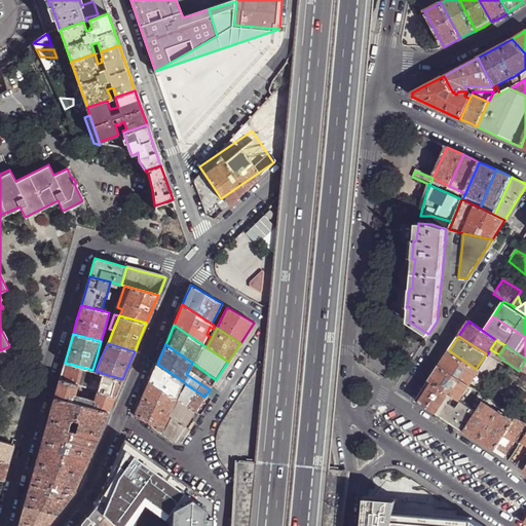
[(468,385),(479,371),(476,369),(449,350),(443,360),(439,366),(468,385)]
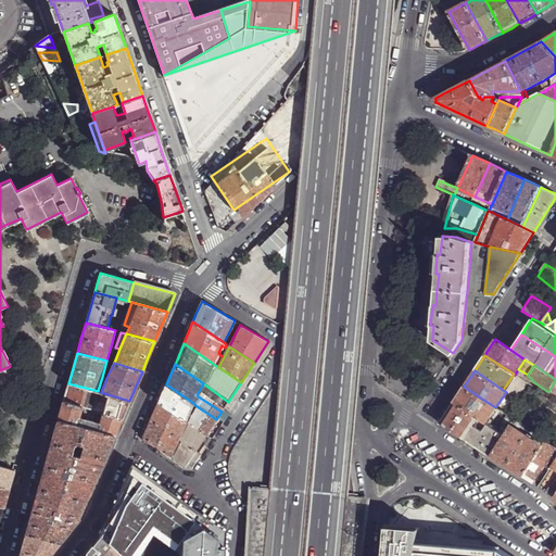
[(510,395),(521,379),(515,375),(514,374),(503,390),(506,392),(510,395)]
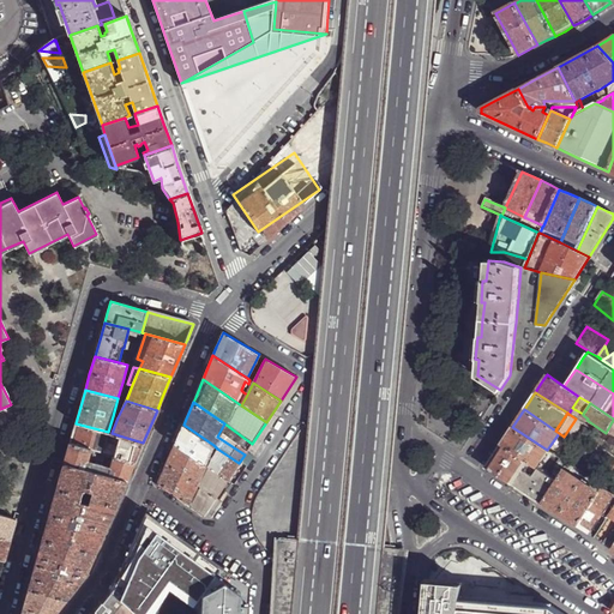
[(73,433),(70,444),(90,450),(104,453),(110,433),(108,432),(76,423),(73,433)]
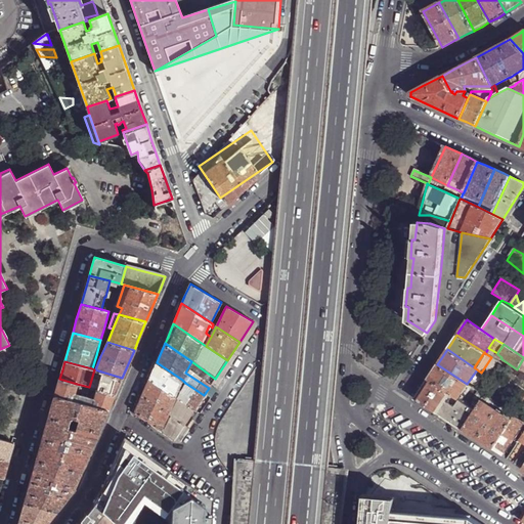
[(151,373),(149,379),(175,397),(182,380),(157,362),(151,373)]
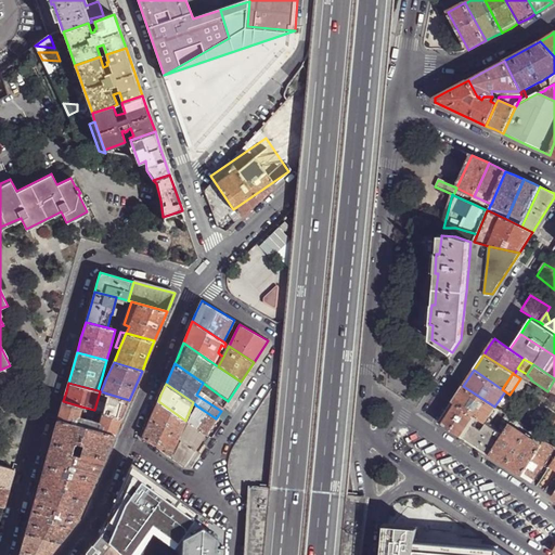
[(485,422),(494,407),(463,386),(459,392),(453,401),(477,417),(485,422)]
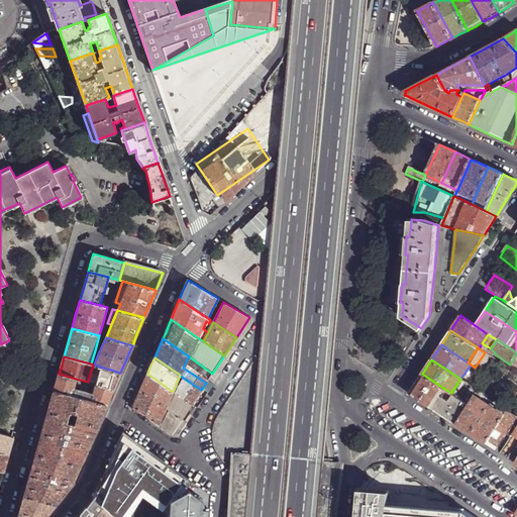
[(100,367),(96,384),(113,389),(116,382),(120,373),(100,367)]
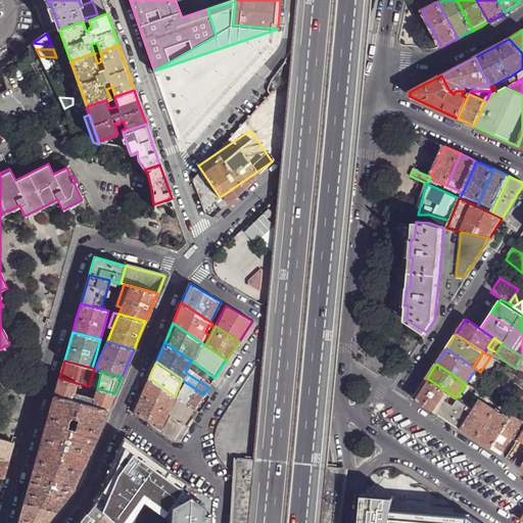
[(57,385),(55,394),(107,410),(109,406),(113,395),(114,393),(97,388),(94,398),(75,392),(77,383),(59,378),(57,385)]
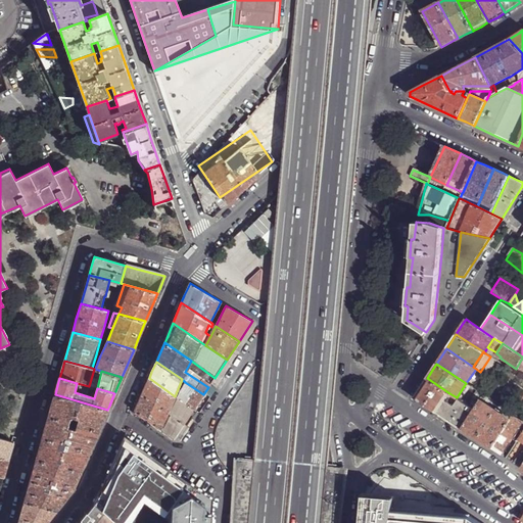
[(144,389),(142,394),(167,413),(175,396),(149,378),(144,389)]
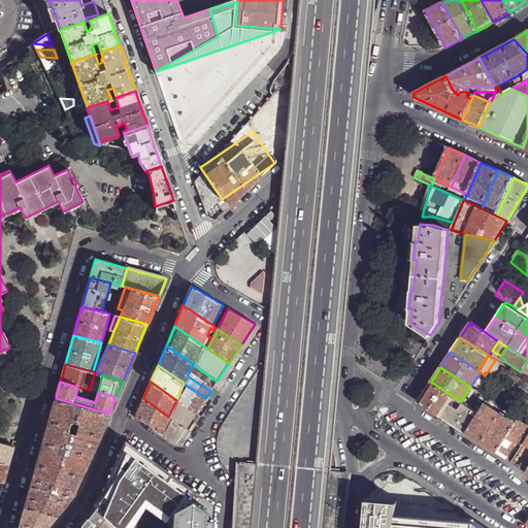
[(440,417),(454,397),(431,382),(425,392),(418,402),(440,417)]
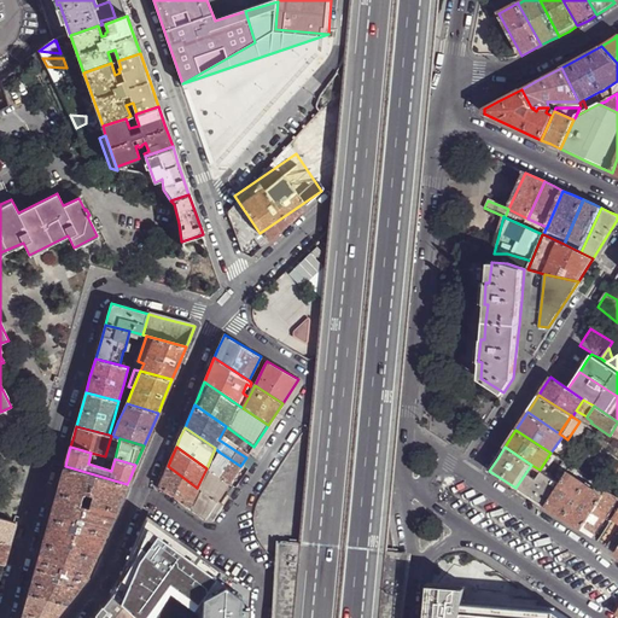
[(215,448),(207,468),(209,470),(219,452),(215,448)]
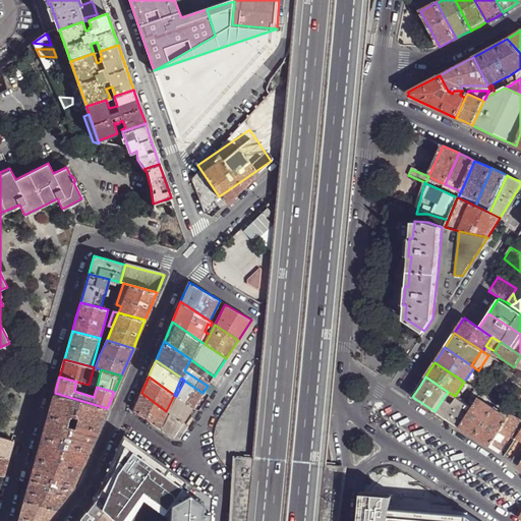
[(501,385),(513,393),(516,387),(505,380),(501,385)]
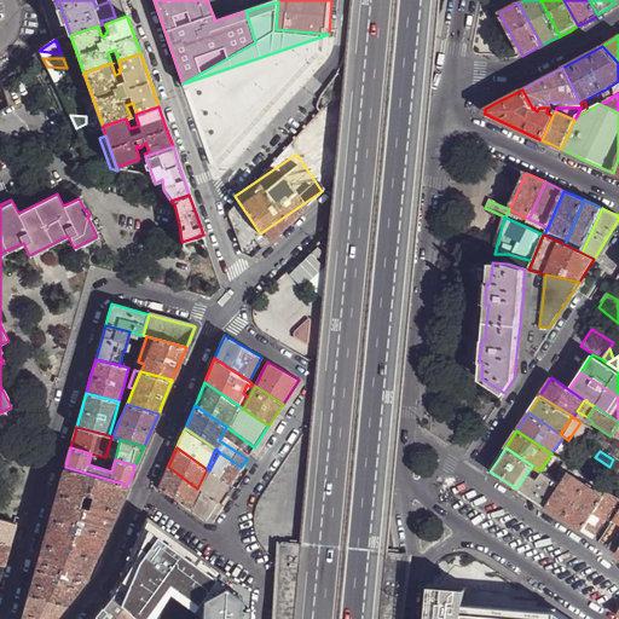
[(230,485),(241,467),(219,452),(209,470),(210,472),(230,485)]
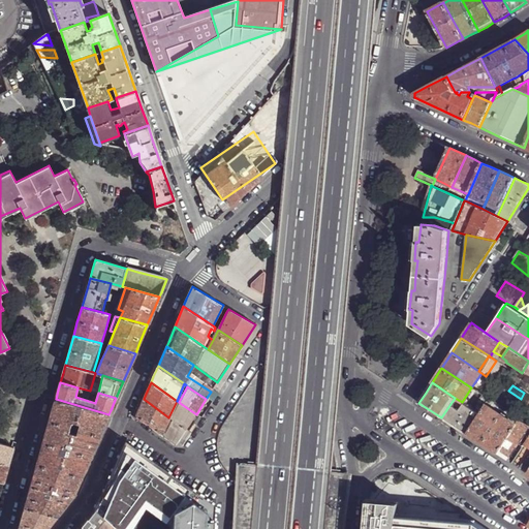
[(90,391),(78,387),(75,397),(95,403),(98,393),(90,391)]
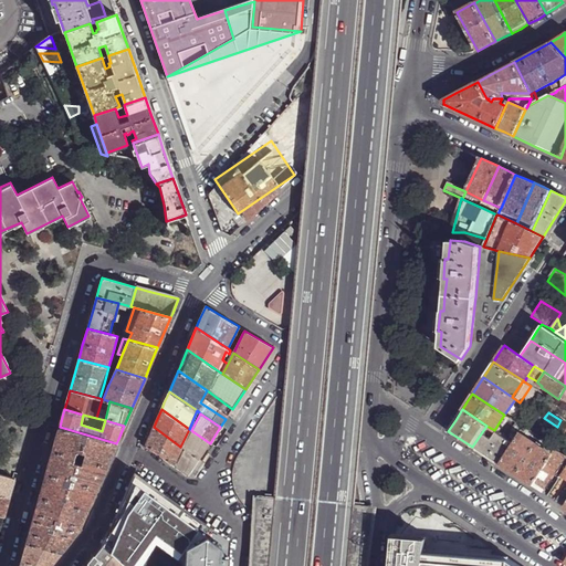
[(500,435),(510,418),(504,415),(494,430),(500,435)]
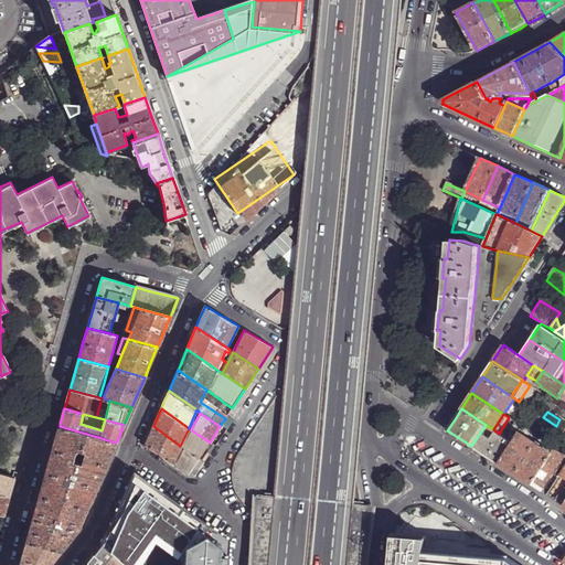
[(480,451),(498,464),(512,443),(499,434),(493,429),(486,425),(471,446),(480,451)]
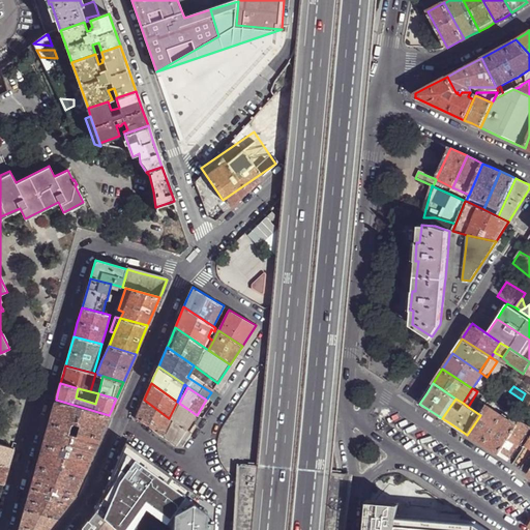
[(53,408),(50,422),(69,428),(78,430),(100,436),(104,429),(109,415),(56,400),(53,408)]
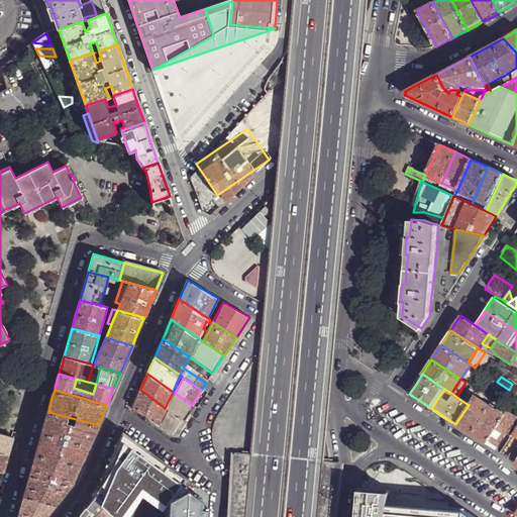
[(165,408),(140,390),(136,400),(133,407),(158,425),(165,408)]
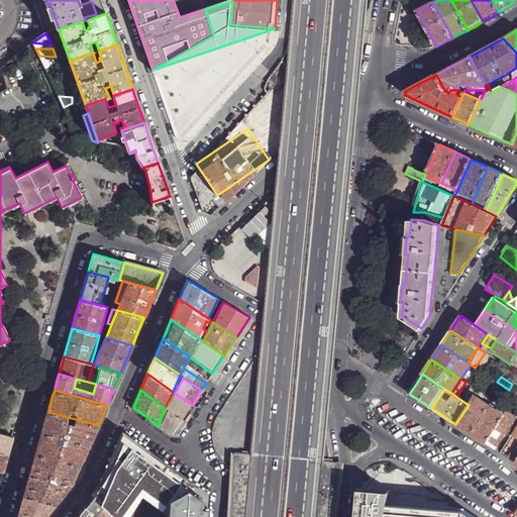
[(182,420),(192,405),(176,394),(168,410),(169,411),(182,420)]
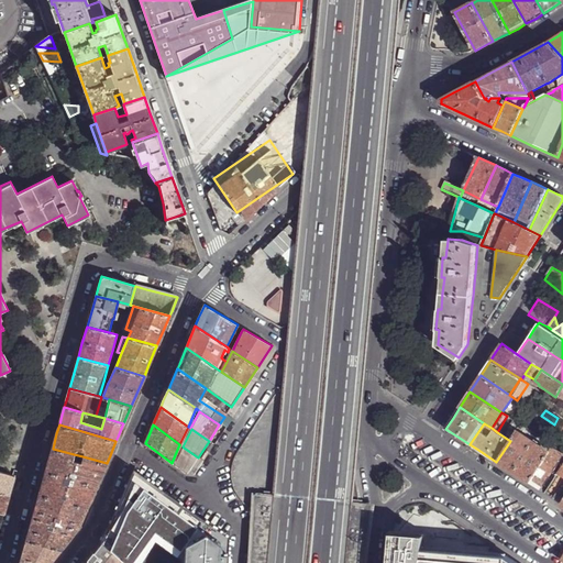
[(512,473),(529,484),(549,452),(517,431),(510,441),(496,462),(512,473)]
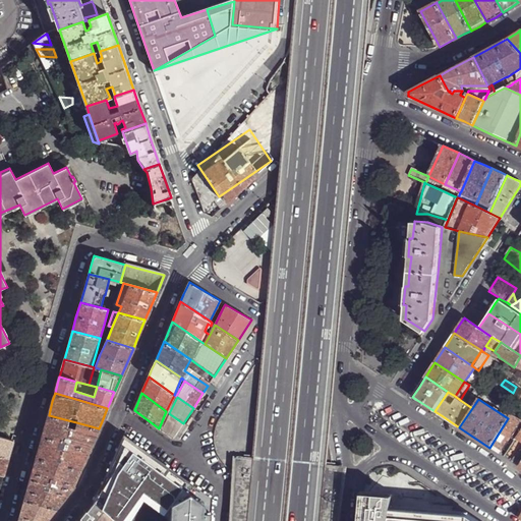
[(499,454),(520,418),(512,413),(508,418),(489,448),(496,451),(499,454)]
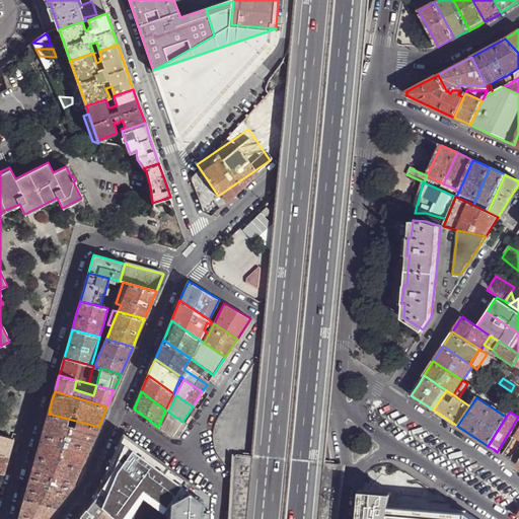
[(172,437),(182,422),(169,413),(161,429),(172,437)]
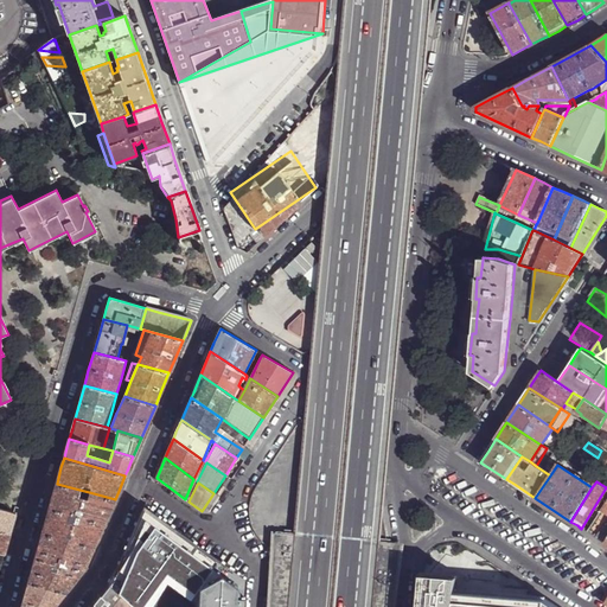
[(52,498),(50,509),(104,523),(110,509),(115,499),(89,492),(85,504),(77,502),(80,490),(57,484),(52,498)]
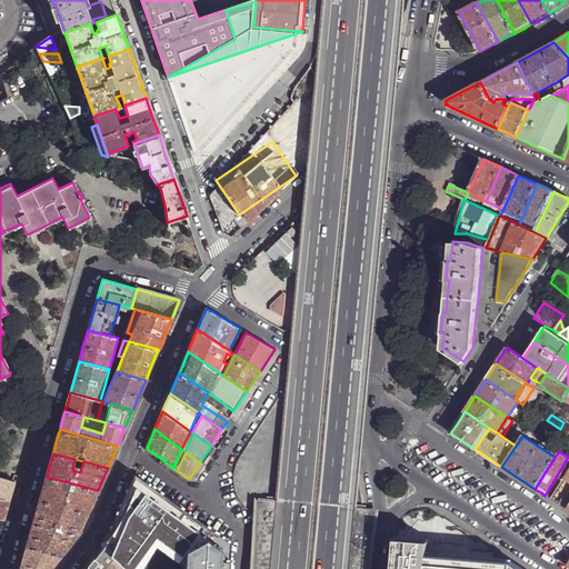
[(547,497),(568,461),(568,457),(545,496),(547,497)]
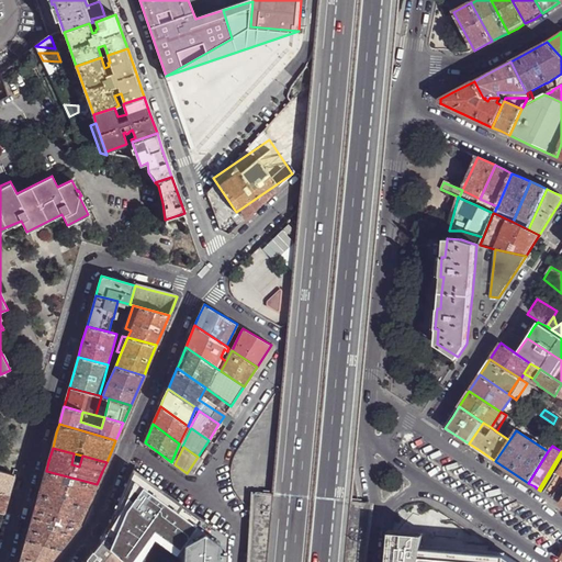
[(134,468),(102,539),(113,549),(127,561),(148,561),(158,549),(178,561),(227,561),(229,537),(134,468)]
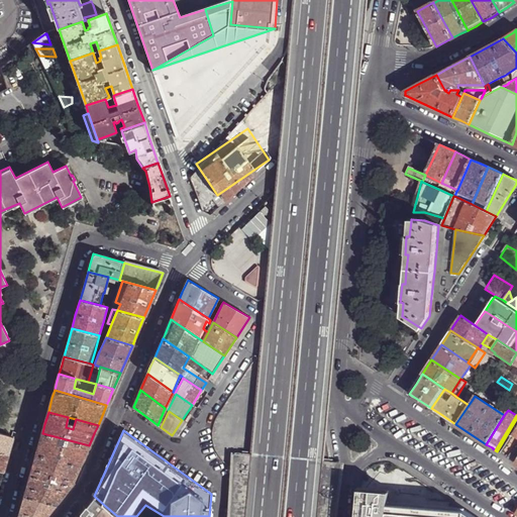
[(11,450),(14,438),(0,433),(0,452),(10,455),(11,450)]
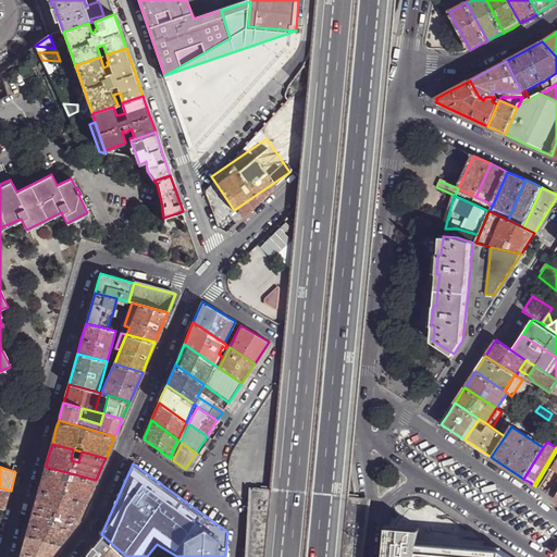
[(42,477),(39,489),(86,502),(90,492),(96,480),(46,467),(42,477)]
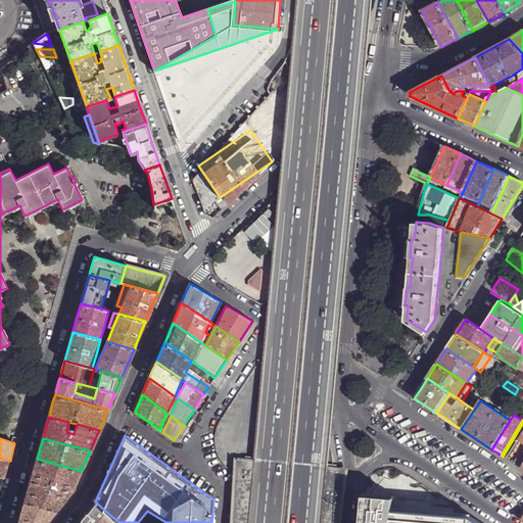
[(0,476),(5,478),(7,470),(10,461),(0,458),(0,476)]
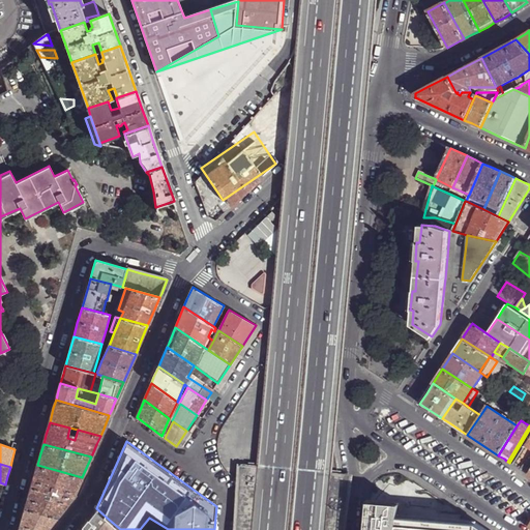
[(34,474),(31,487),(72,498),(75,494),(77,491),(82,477),(37,465),(34,474)]
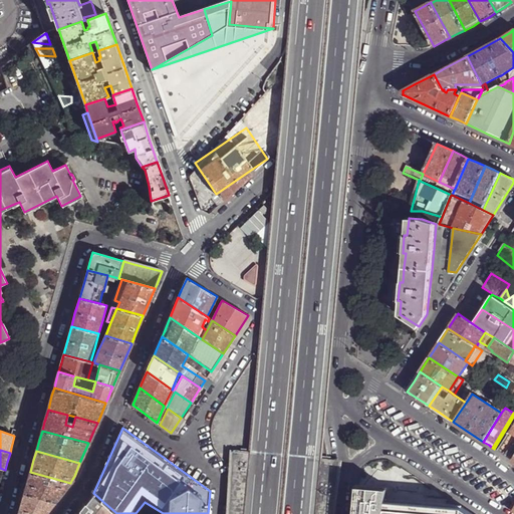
[(24,492),(55,501),(70,483),(30,472),(27,482),(24,492)]
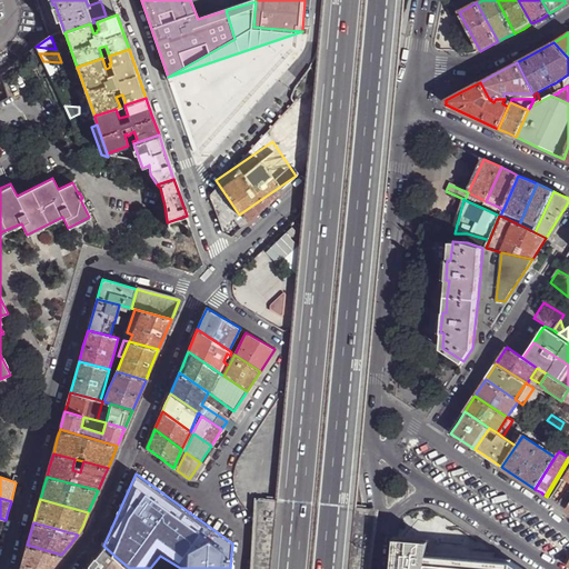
[(396,538),(392,568),(521,568),(511,562),(495,560),(427,555),(428,546),(428,540),(396,538)]
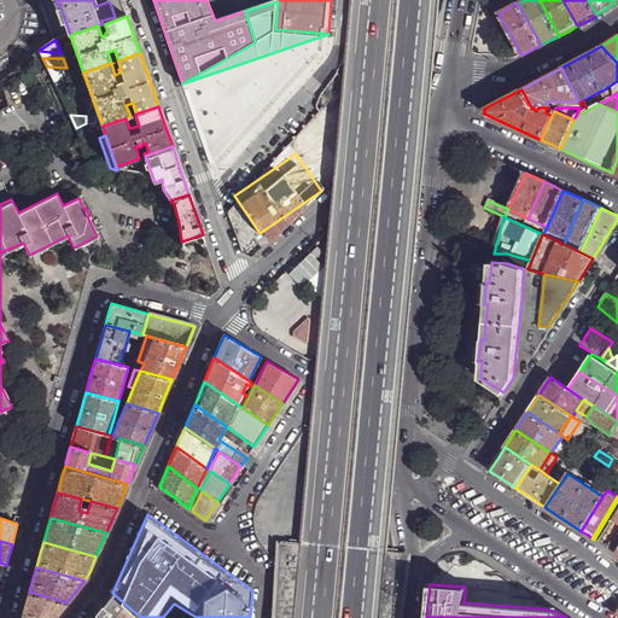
[(53,617),(66,602),(29,592),(22,616),(21,617),(53,617)]
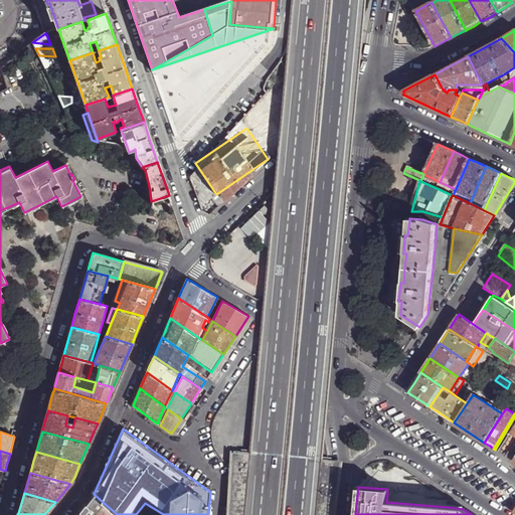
[(448,507),(449,499),(387,494),(386,502),(448,507)]
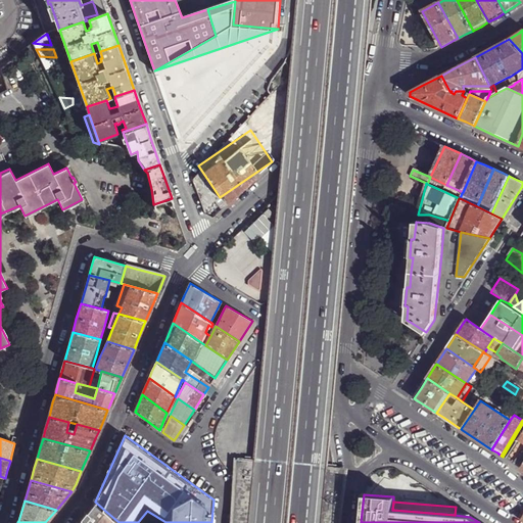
[(119,522),(105,511),(94,522),(119,522)]
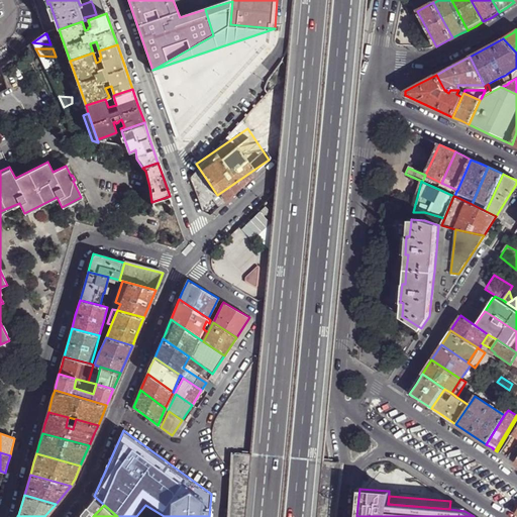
[(89,506),(83,513),(86,516),(87,516),(93,510),(89,506)]
